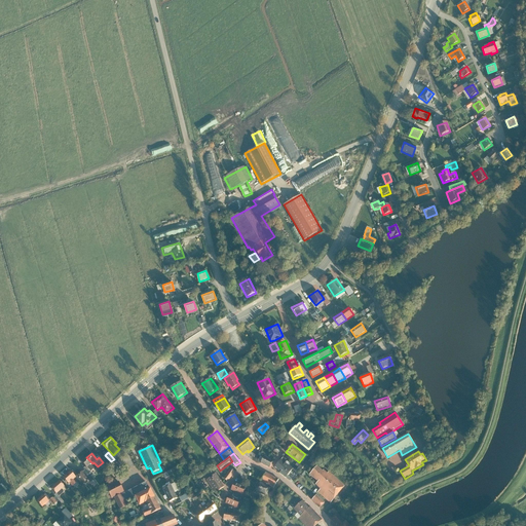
[(273,461),(264,456),(261,463),(270,468),(273,461)]
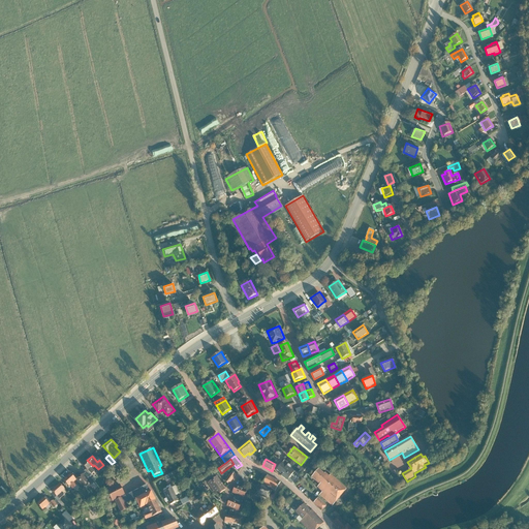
[(88,471),(93,466),(87,460),(82,464),(88,471)]
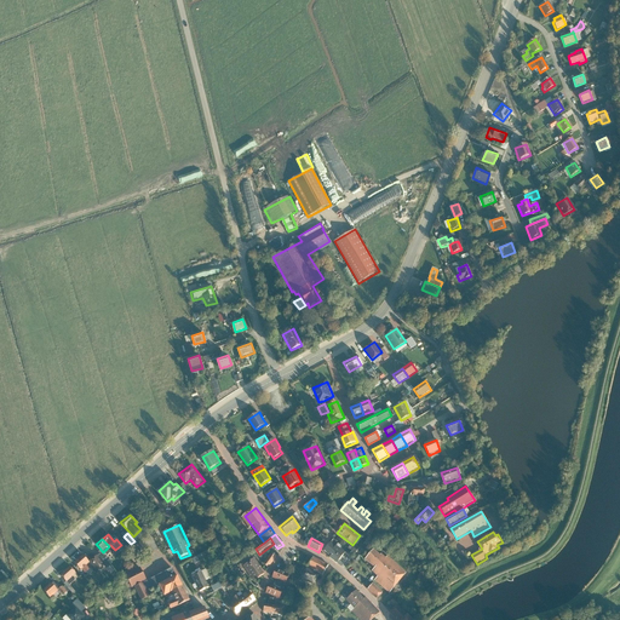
[(329,558),(337,563),(345,552),(336,546),(334,547),(329,544),(323,551),(331,557),(329,558)]
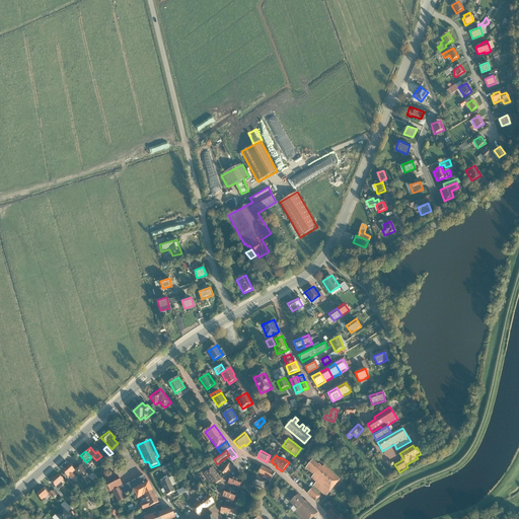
[(298,462),(299,461),(297,459),(291,467),(293,469),(295,467),(299,470),(302,465),(298,462)]
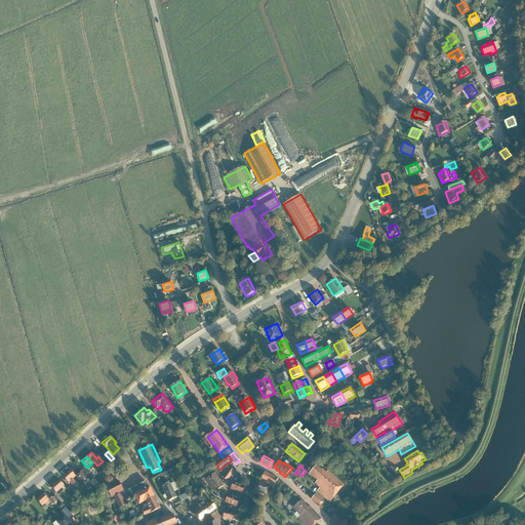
[(320,488),(317,492),(329,502),(345,485),(328,472),(327,473),(323,470),(322,471),(317,466),(309,474),(318,481),(315,484),(320,488)]
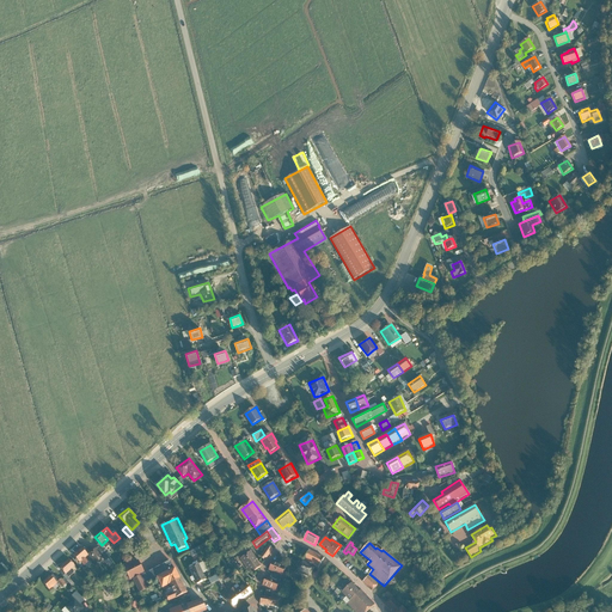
[(265,561),(274,550),(269,546),(261,557),(265,561)]
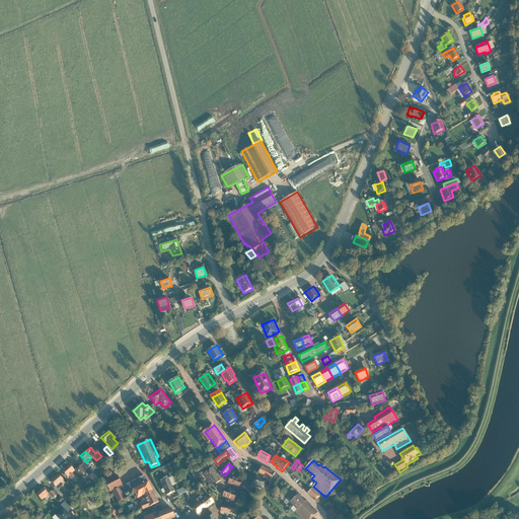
[(69,464),(62,471),(68,477),(69,476),(72,479),(76,475),(73,472),(75,470),(69,464)]
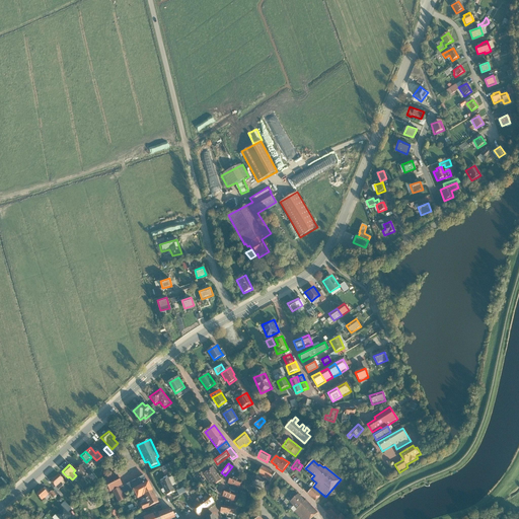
[(275,472),(258,464),(254,472),(271,480),(275,472)]
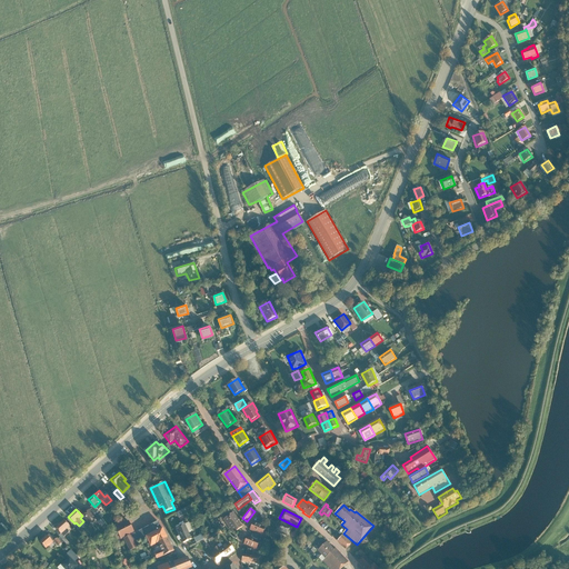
[(98,518),(90,510),(82,517),(90,526),(98,518)]
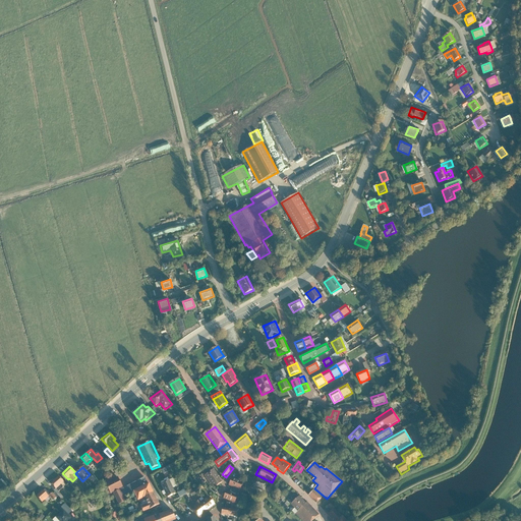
[(215,470),(205,476),(211,484),(212,483),(216,488),(224,481),(215,470)]
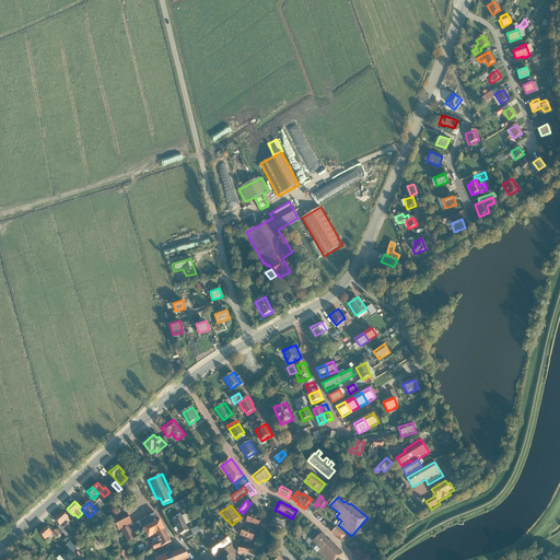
[(69,518),(63,512),(55,520),(60,526),(69,518)]
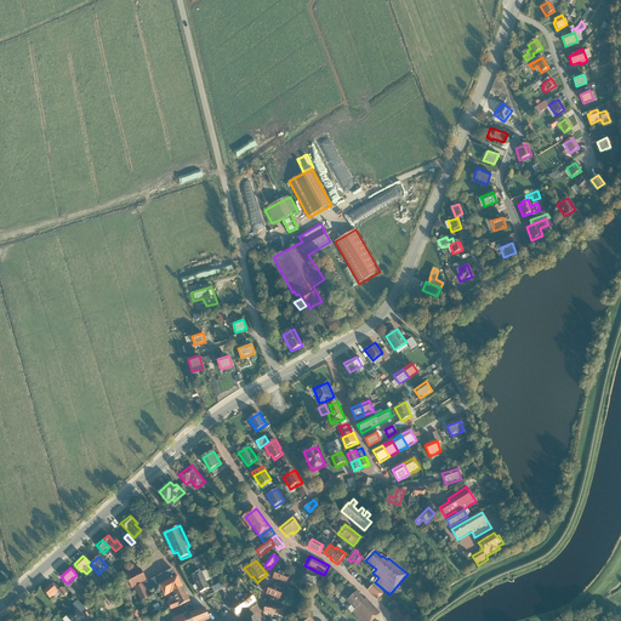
[(141,569),(126,576),(132,590),(147,582),(141,569)]
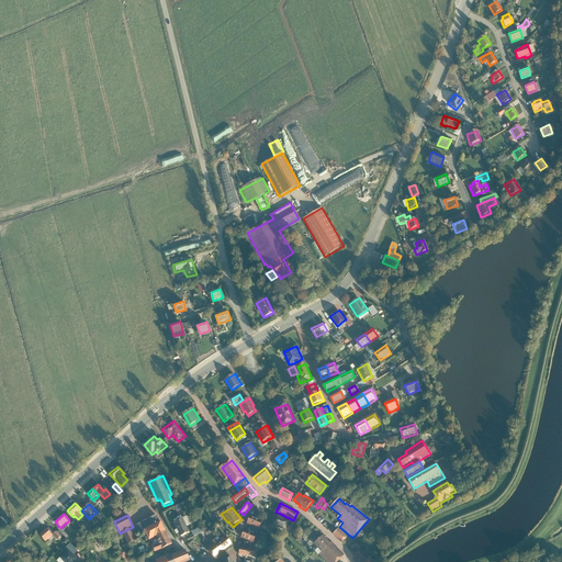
[(274,516),(272,520),(273,521),(272,524),(283,530),(289,521),(278,515),(277,517),(274,516)]
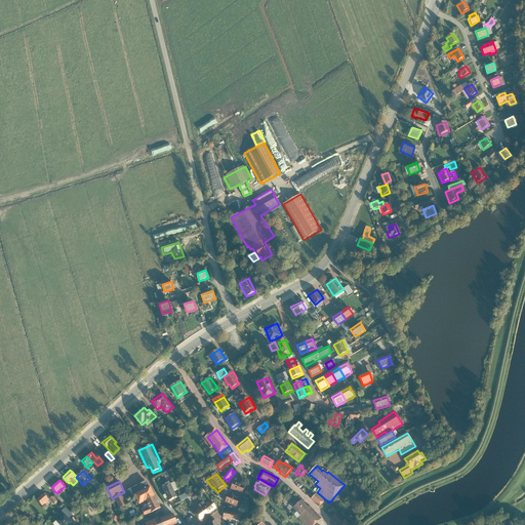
[(150,488),(146,482),(114,497),(120,510),(127,506),(125,501),(135,496),(139,506),(147,502),(150,509),(143,512),(145,517),(161,509),(151,487),(150,488)]
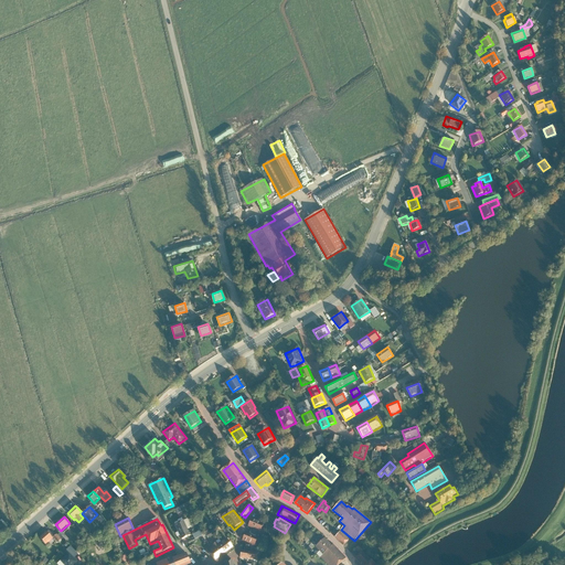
[(265,524),(253,519),(248,528),(252,529),(260,532),(262,532),(265,524)]
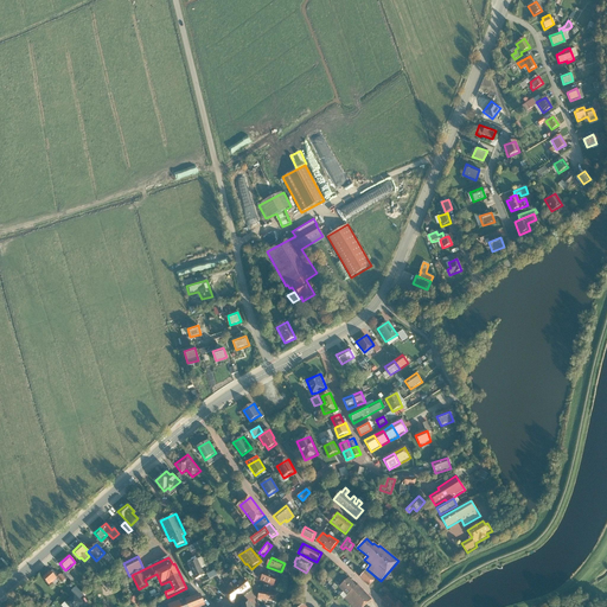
[(205,576),(198,560),(189,564),(196,580),(205,576)]
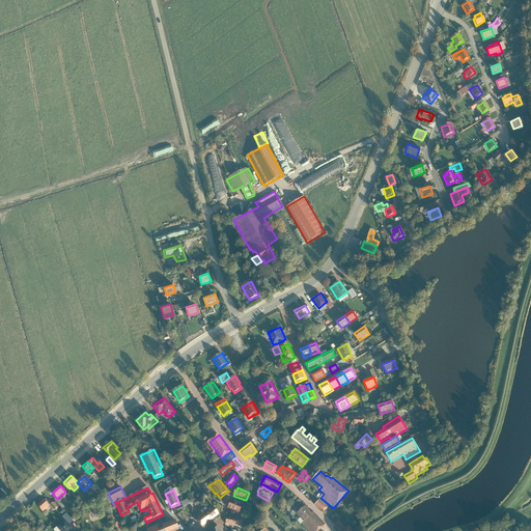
[(234,502),(243,505),(245,500),(236,497),(234,502)]
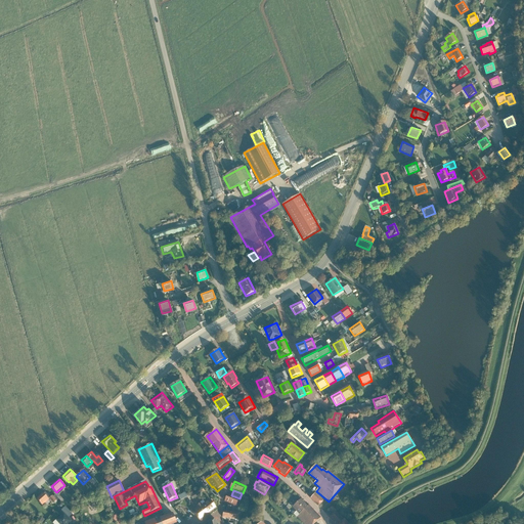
[(181,500),(189,496),(187,491),(179,495),(181,500)]
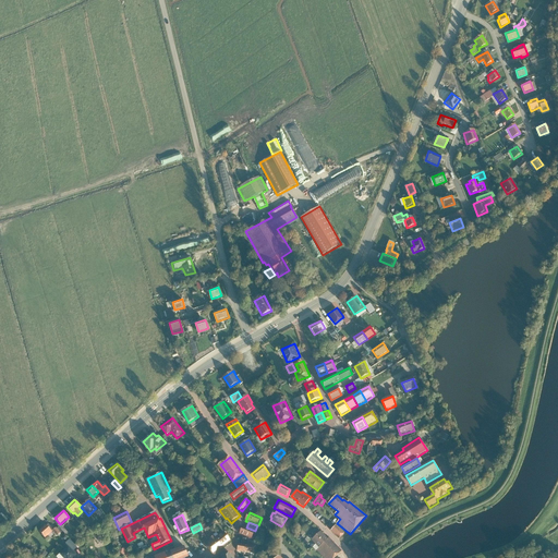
[(46,525),(39,531),(45,538),(52,532),(46,525)]
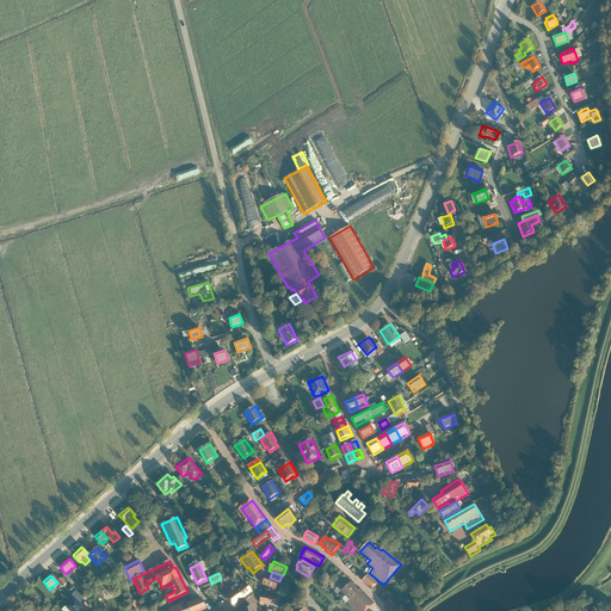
[(377,584),(368,575),(362,581),(371,590),(377,584)]
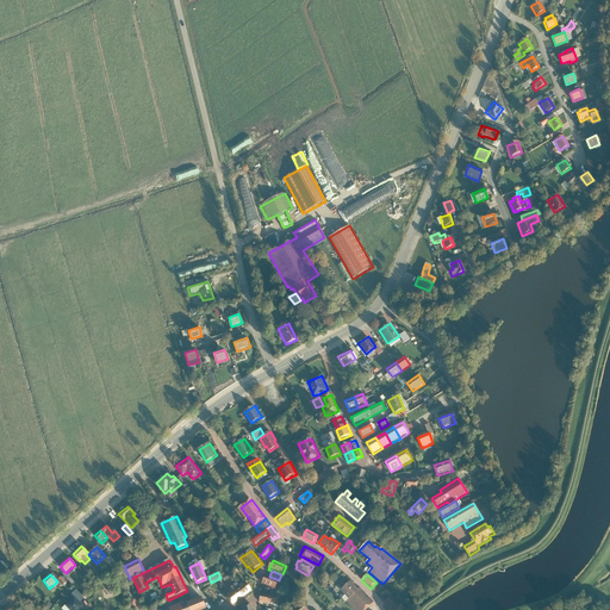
[(269,577),(266,576),(262,584),(275,590),(280,580),(279,580),(269,577)]
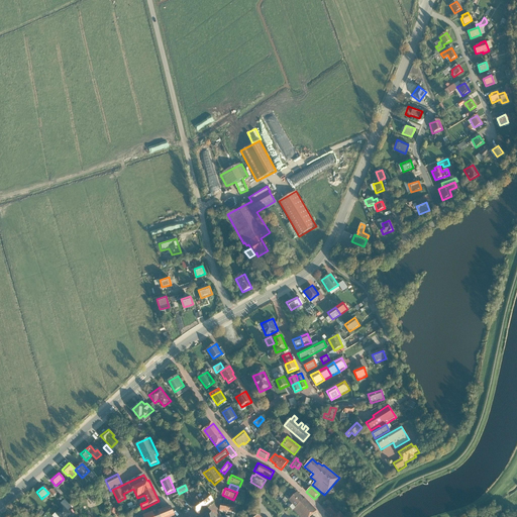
[(296,508),(293,510),(299,516),(309,516),(317,511),(306,499),(304,500),(297,493),(289,501),(296,508)]
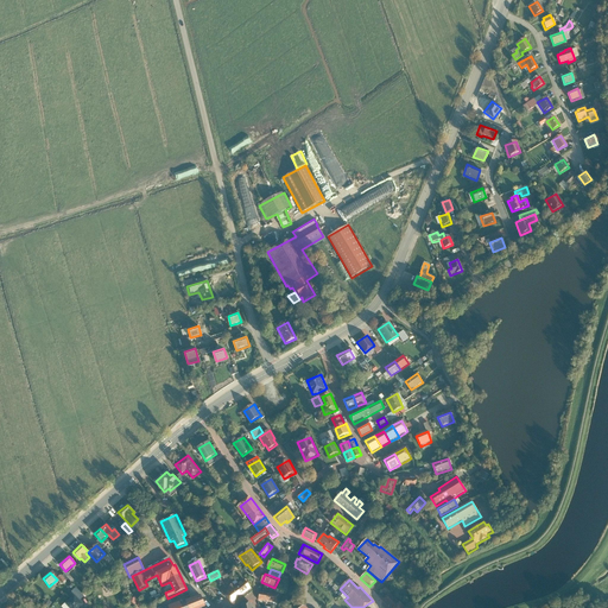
[(233,606),(242,600),(241,599),(252,590),(245,581),(234,589),(232,587),(223,593),(233,606)]
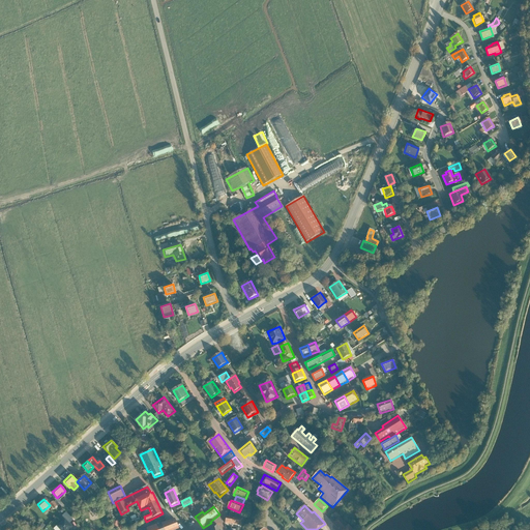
[(65,520),(68,524),(72,520),(66,512),(62,517),(65,520)]
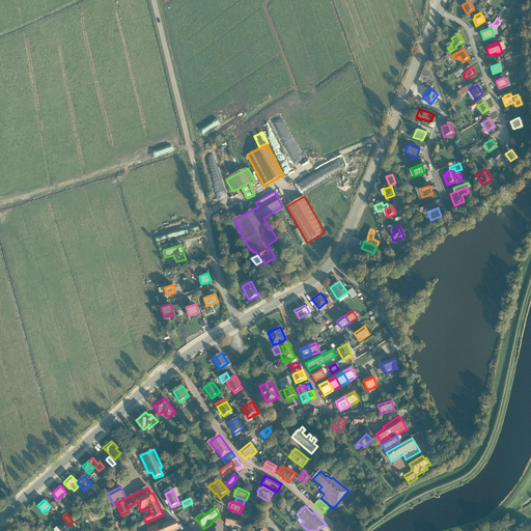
[(353,530),(340,518),(334,525),(339,530),(353,530)]
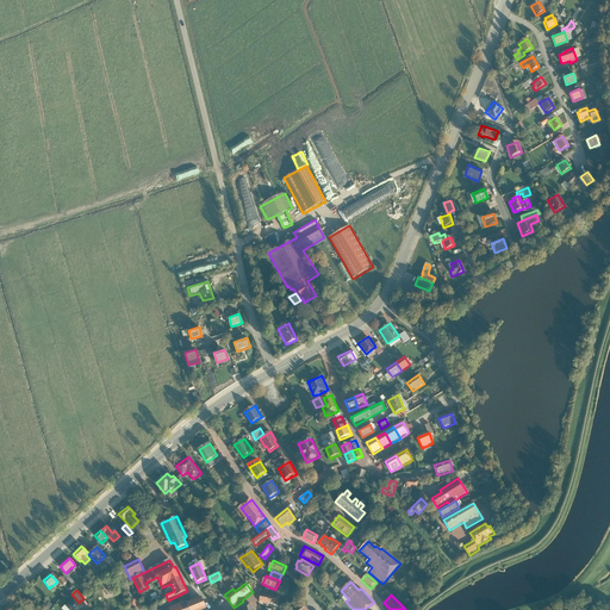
[(66,607),(68,609),(80,609),(83,608),(79,603),(75,598),(66,607)]
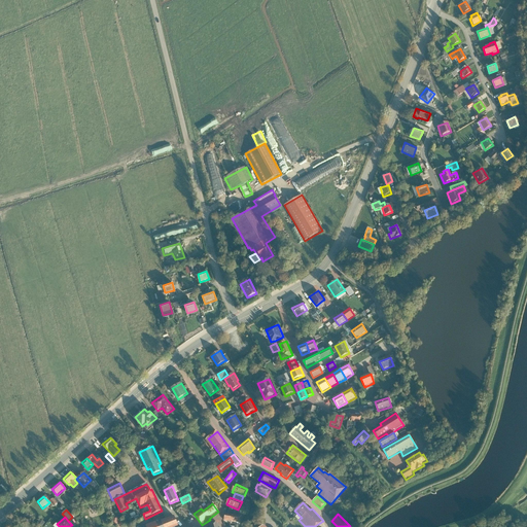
[(177,526),(174,517),(168,519),(171,526),(177,526)]
